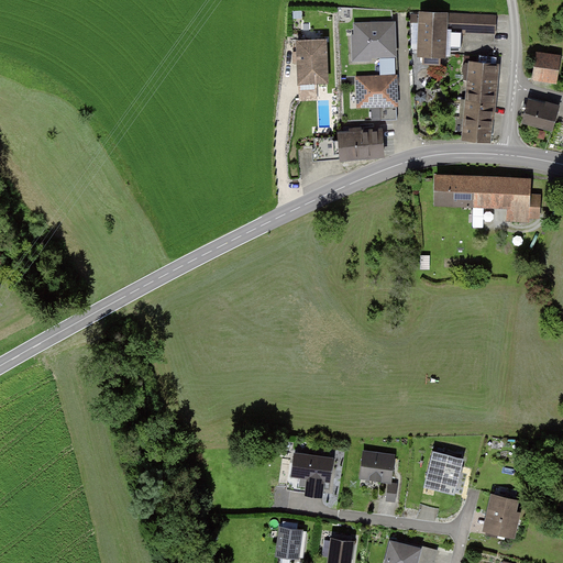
[(495,33),(496,17),(422,13),(420,55),(423,55),(423,63),(440,64),(441,56),(444,56),(445,31),(479,33),(495,33)]
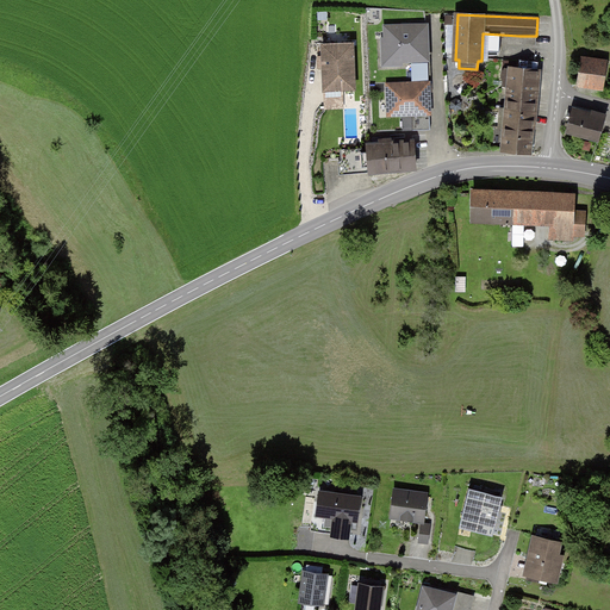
[(428,60),(427,25),(386,26),(387,62),(428,60)]
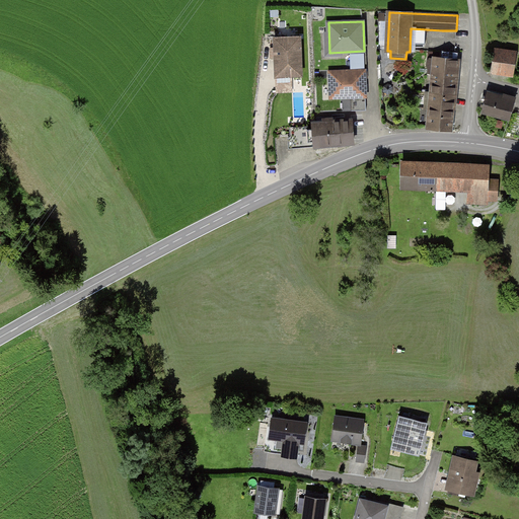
[(302,90),(300,36),(275,38),(277,91),(302,90)]
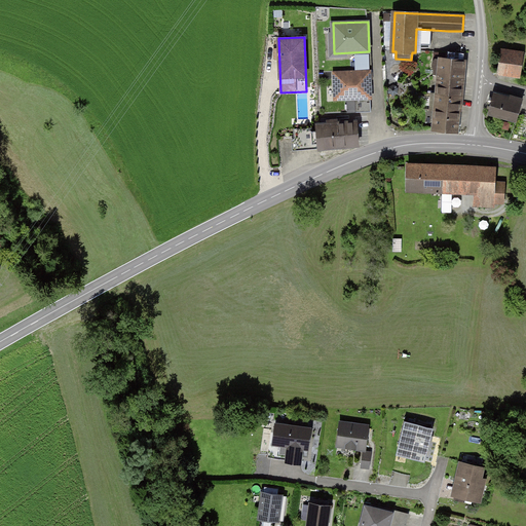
[(524,54),(501,51),(498,71),(520,74),(524,54)]
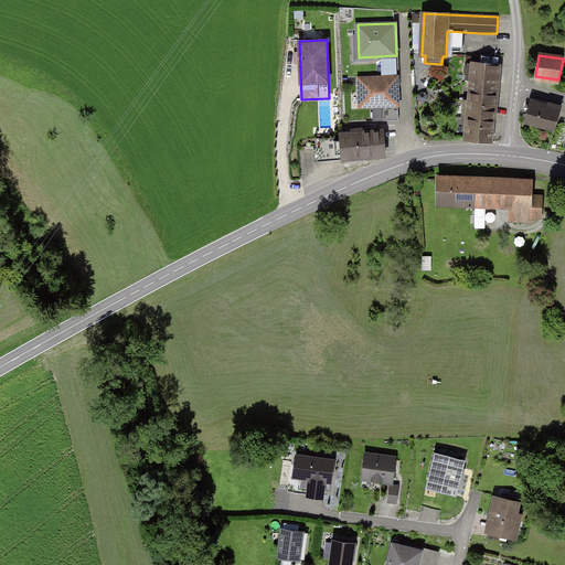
[(395,59),(384,59),(384,76),(395,76),(395,59)]
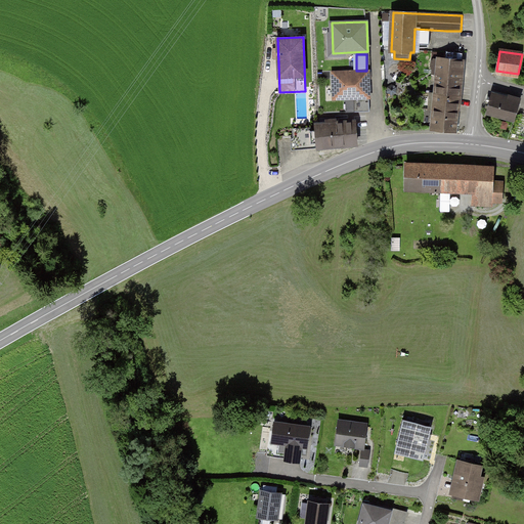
[(461,78),(463,59),(438,57),(438,59),(434,58),(432,61),(431,67),(433,70),(437,70),(437,76),(461,78)]
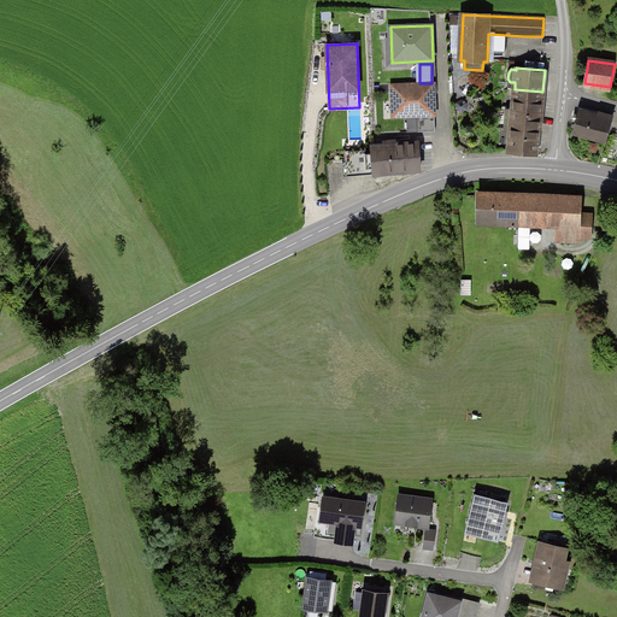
[(434,84),(392,86),(394,116),(416,116),(417,133),(435,131),(434,84)]
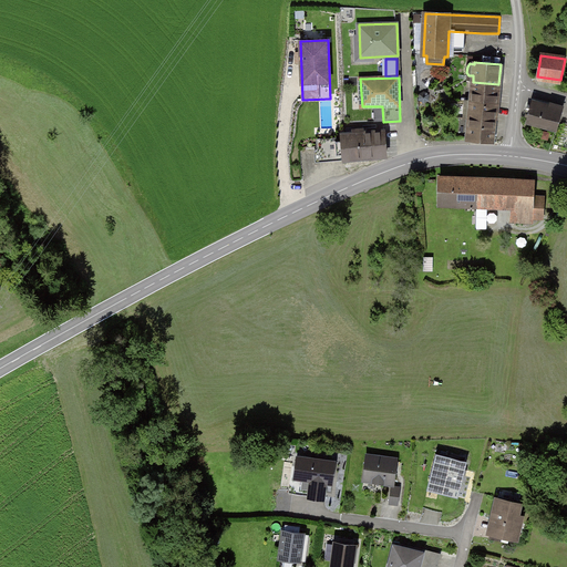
[(497,103),(498,84),(473,82),(471,101),(497,103)]
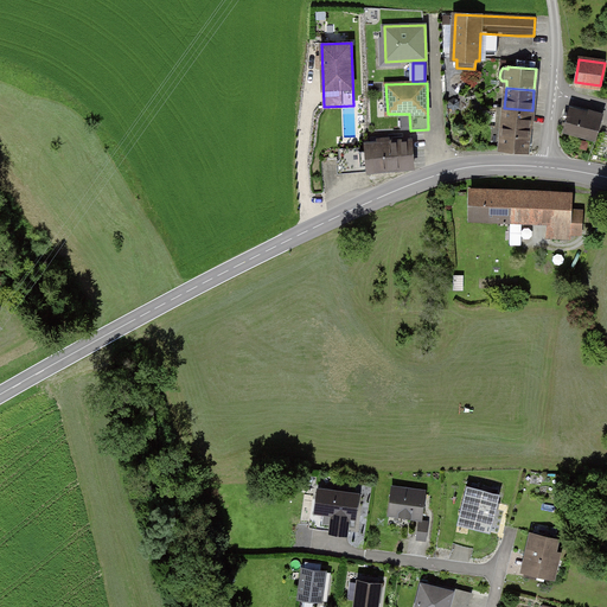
[(530,132),(532,110),(504,108),(503,129),(530,132)]
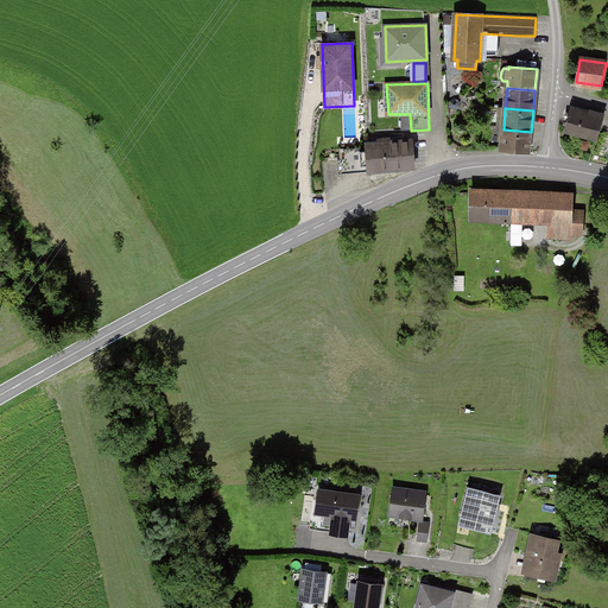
[(570,109),(564,131),(597,139),(603,115),(590,112),(589,114),(570,109)]
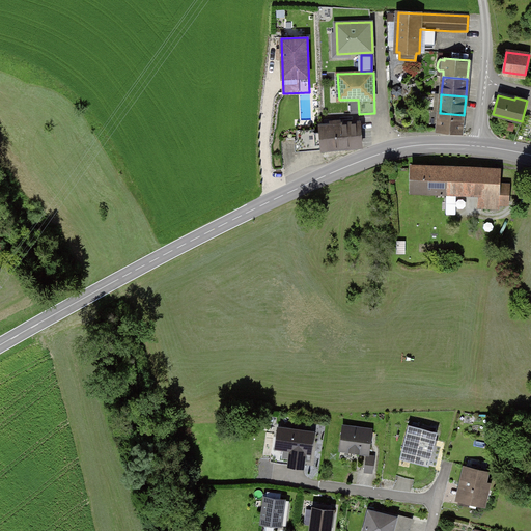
[(462,133),(464,115),(440,113),(438,131),(462,133)]
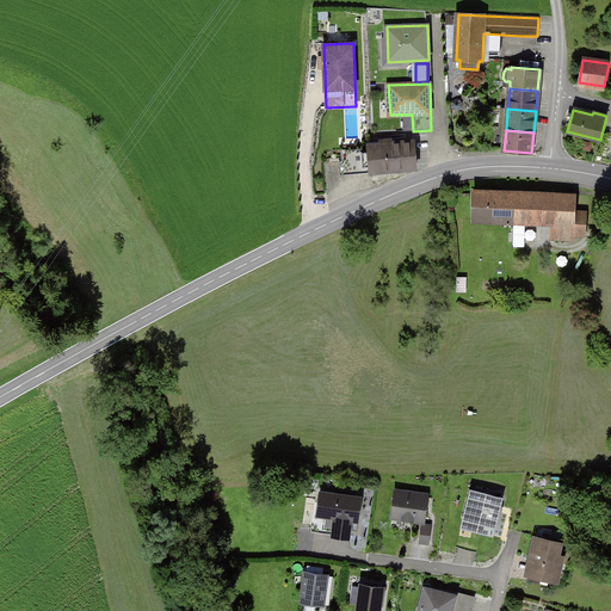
[(371,170),(371,172),(417,168),(414,141),(393,142),(392,139),(380,140),(380,143),(369,144),(369,152),(371,170)]
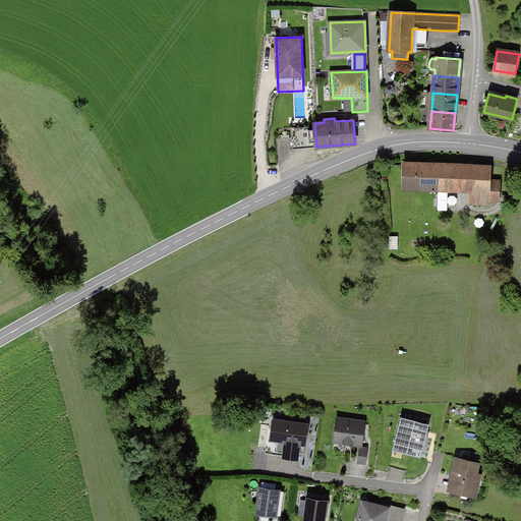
[(314,129),(291,131),(292,147),(316,145),(314,129)]
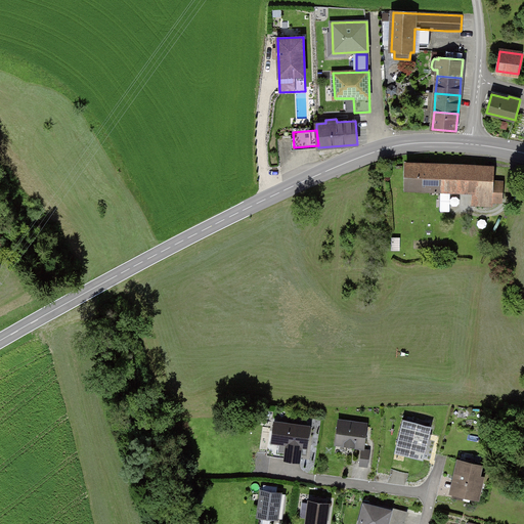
[(493,167),(407,164),(406,189),(474,191),(473,200),(478,200),(478,205),(487,206),(487,201),(501,201),(501,183),(492,182),(493,167)]
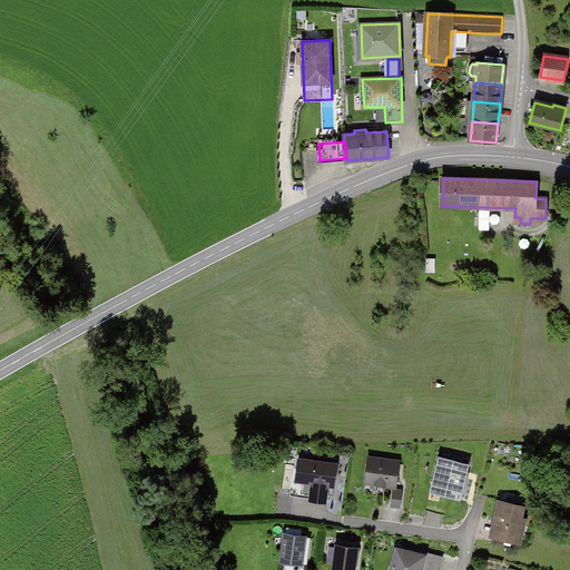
[(459,501),(469,464),(441,457),(431,493),(459,501)]
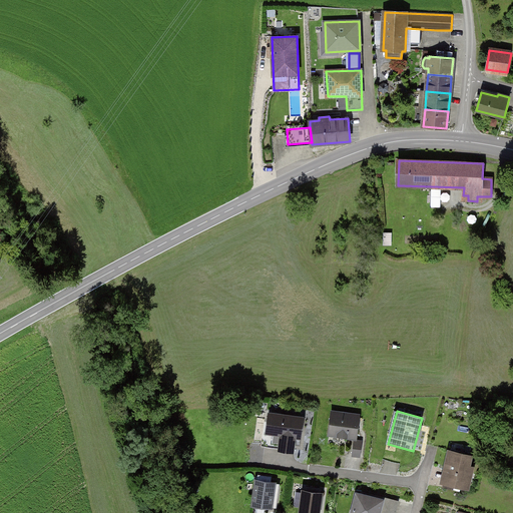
[(359,416),(333,412),(330,434),(356,438),(359,416)]
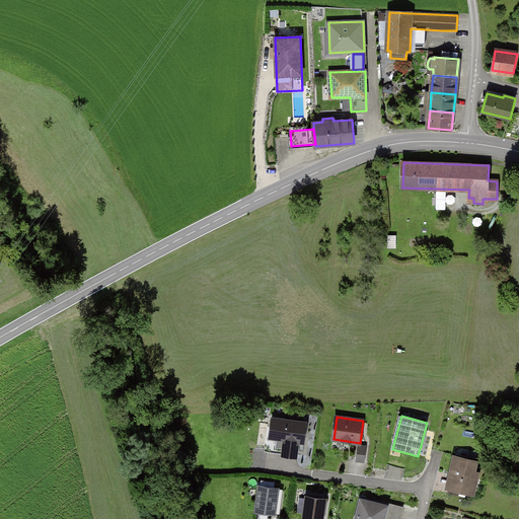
[(307,423),(272,418),(269,438),(278,439),(276,448),(284,449),(284,454),(296,456),(298,441),(304,442),(307,423)]
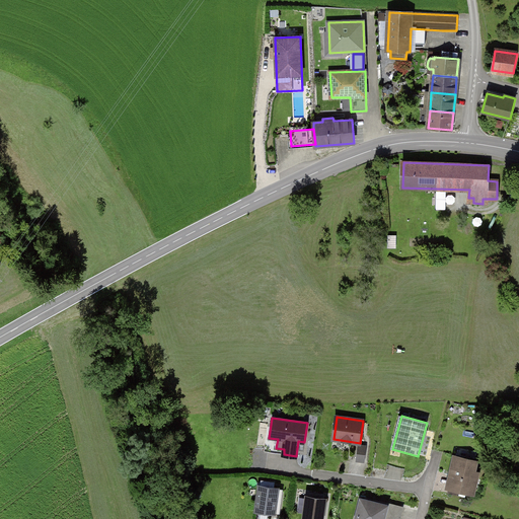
[(366,447),(359,446),(357,460),(364,461),(366,447)]
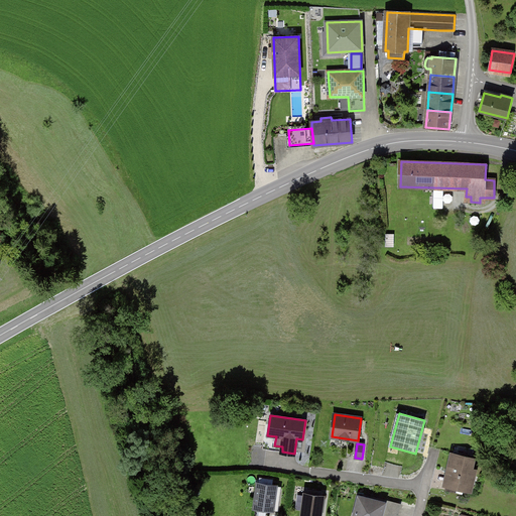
[(265,465),(266,452),(251,452),(251,465),(265,465)]
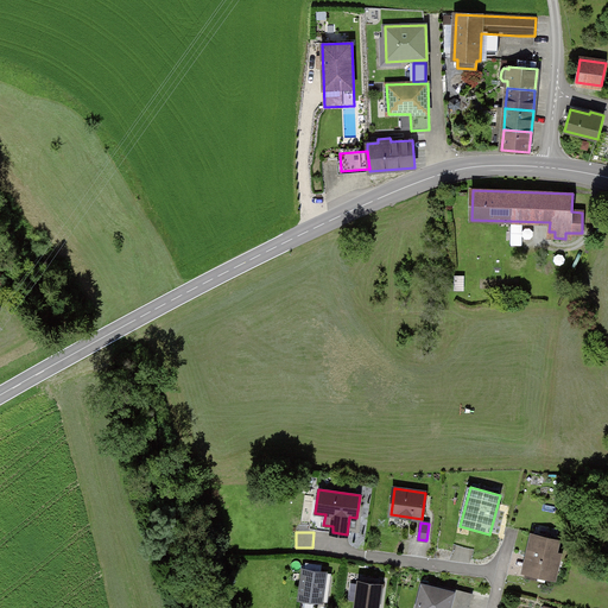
[(561,542),(532,534),(521,572),(550,581),(561,542)]
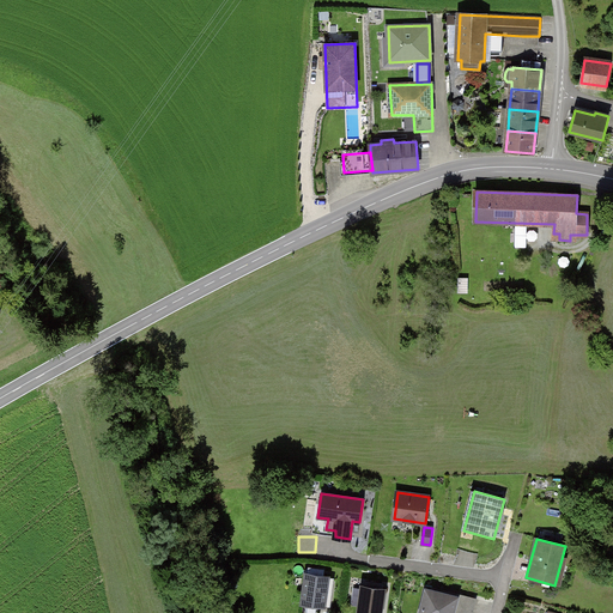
[(329,572),(303,569),(299,604),(326,606),(329,572)]
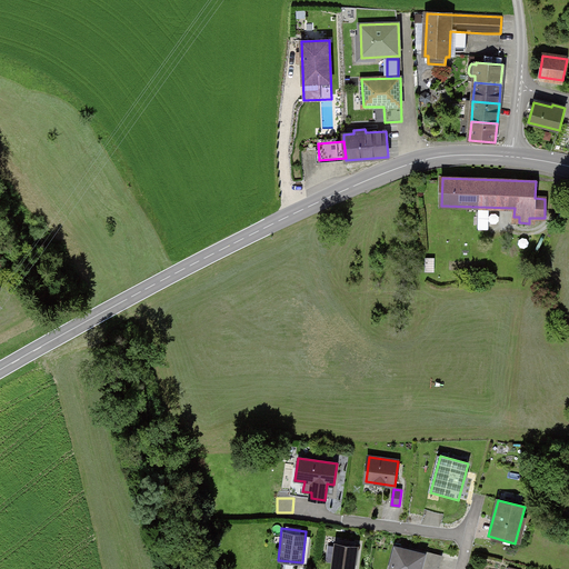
[(356,568),(360,541),(336,538),(330,568),(356,568)]
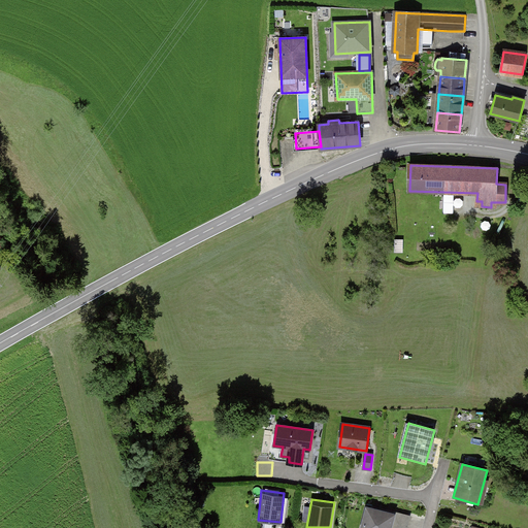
[(366,502),(359,527),(390,527),(395,510),(366,502)]
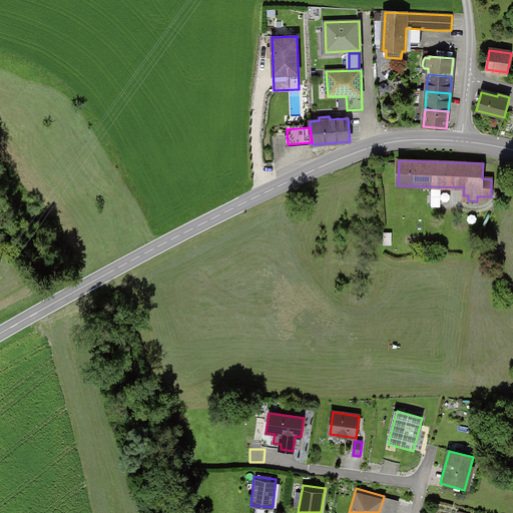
All buildings are outlined.
